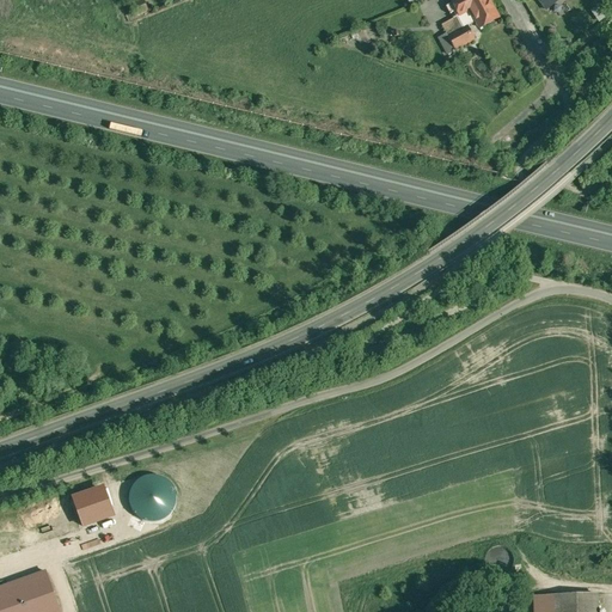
[(459,0),(446,7),(453,19),(457,17),(470,10),(479,28),(497,18),(488,0),(459,0)]
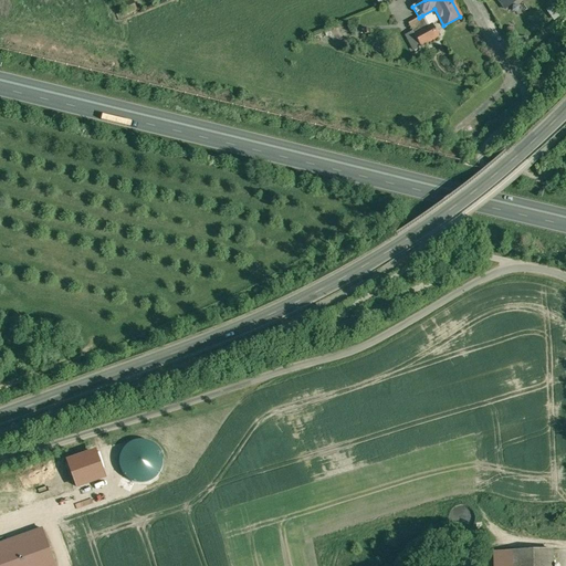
[(136,10),(133,2),(124,6),(127,14),(136,10)]
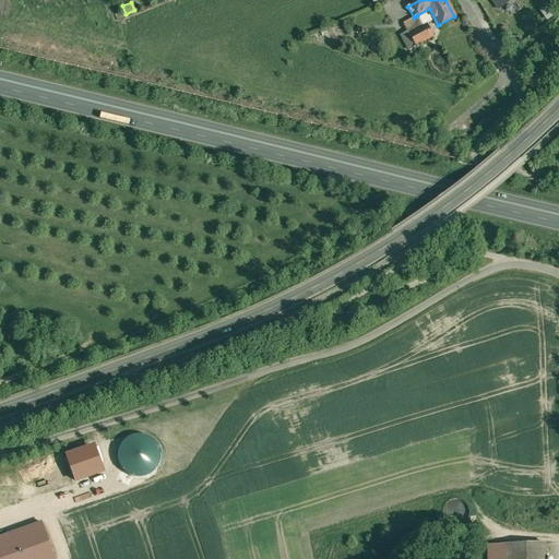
[(414,18),(403,23),(408,33),(421,25),(417,15),(414,18)]
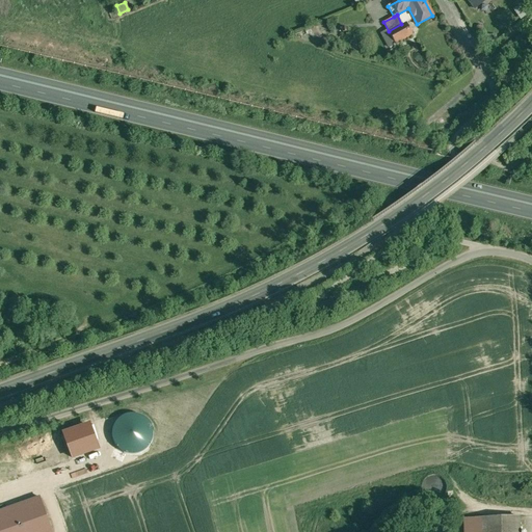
[(325,22),(312,28),(316,38),(330,33),(325,22)]
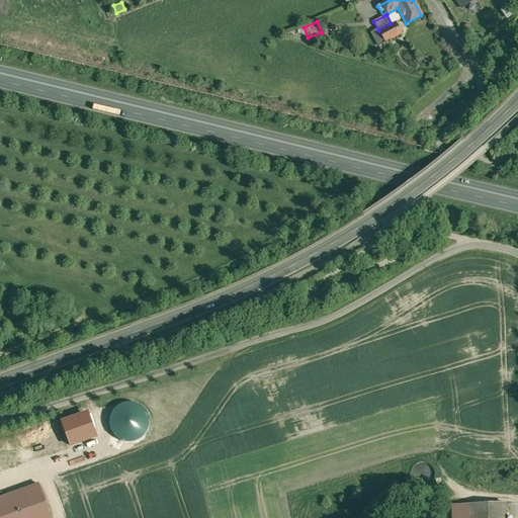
[(391,23),(378,30),(385,42),(402,33),(396,21),(391,23)]
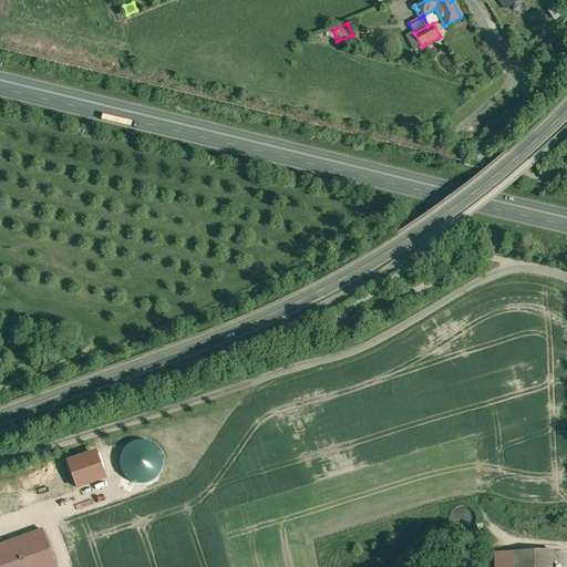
[(529,38),(521,37),(519,47),(528,47),(529,38)]
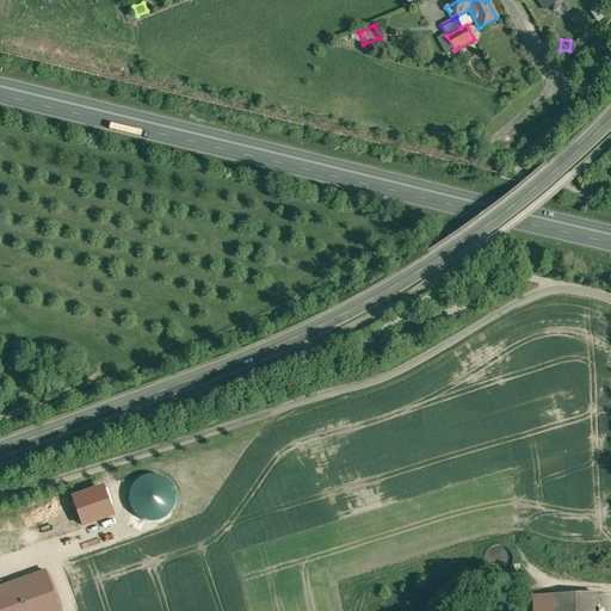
[(597,610),(596,594),(554,596),(554,610),(597,610)]
